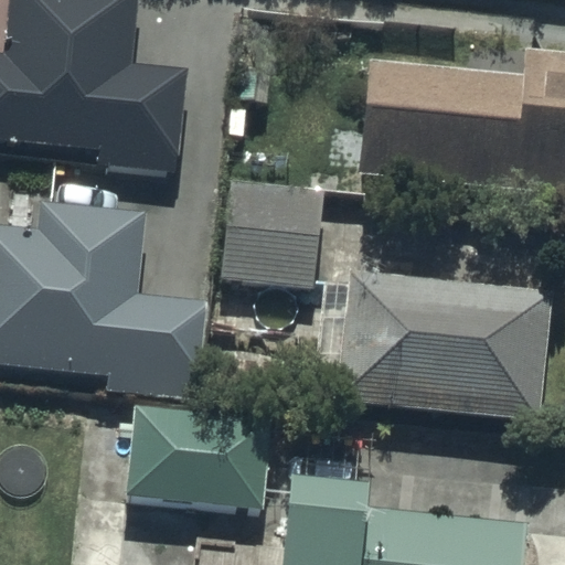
[(11,0),(7,54),(0,53),(0,140),(103,150),(102,164),(182,171),(191,67),(136,62),(141,0),(11,0)]
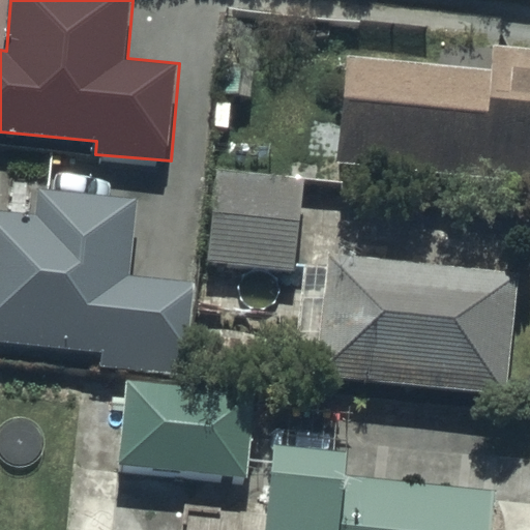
[(349,56),(337,160),(529,179),(529,47),(496,45),(494,69),(349,56)]
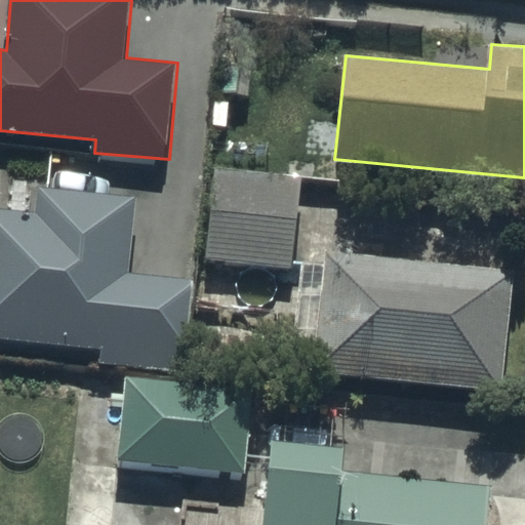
[(303,183),(216,174),(208,261),(294,270),(303,183)]
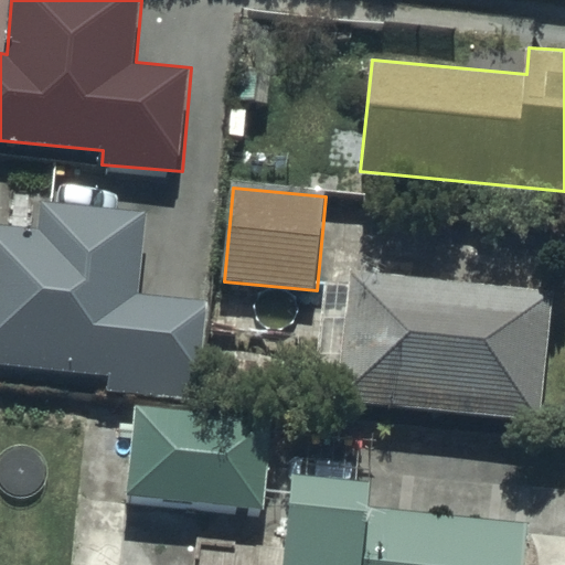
[(0,228),(0,363),(95,370),(94,397),(199,404),(206,299),(142,296),(148,212),(42,204),(40,232),(0,228)]
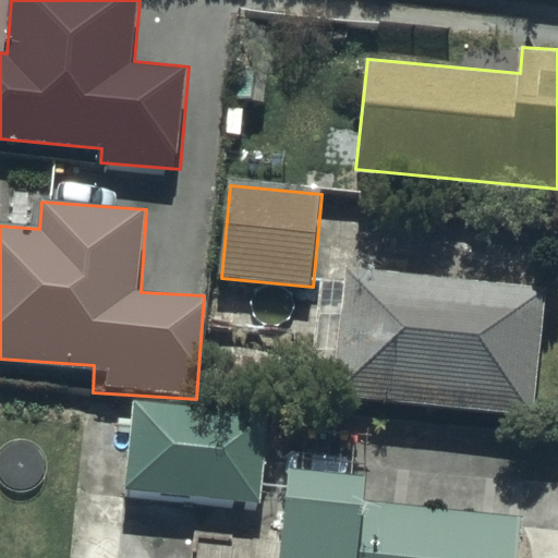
[(344,280),(320,279),(313,377),(338,379),(336,397),(536,414),(547,288),(346,270),(344,280)]
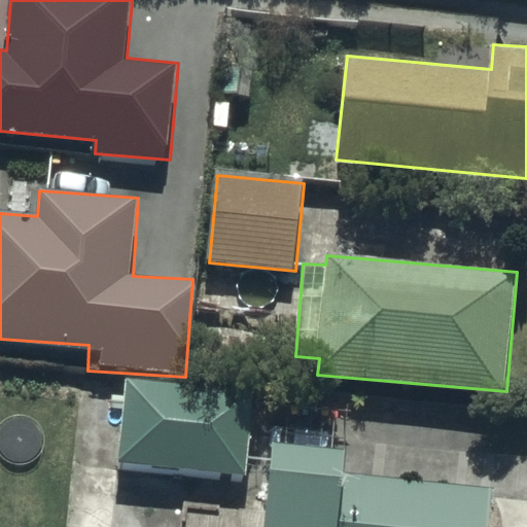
[(127,382),(121,461),(249,470),(254,391),(127,382)]
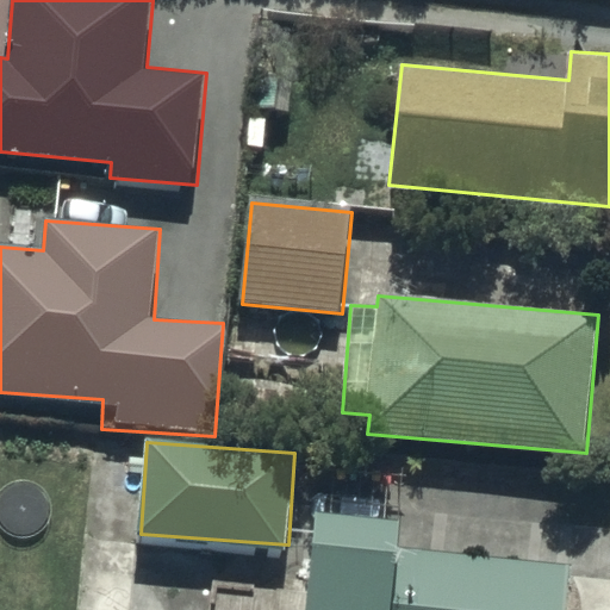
[(408,527),(318,518),(309,609),(570,609),(574,568),(405,553),(408,527)]
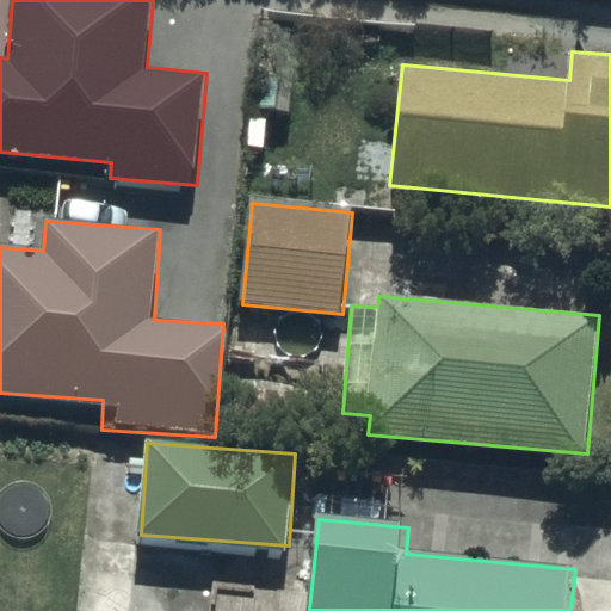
All buildings are outlined.
